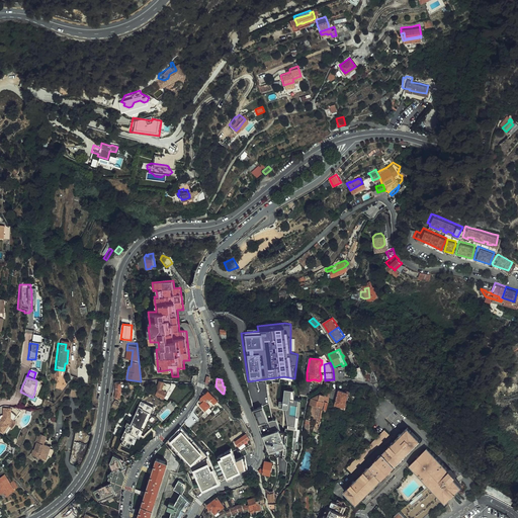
[(171,384),(160,381),(158,389),(155,389),(153,393),(168,397),(171,384)]
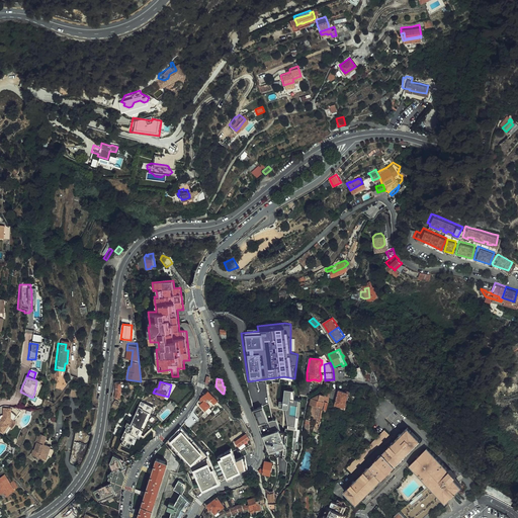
[(330,391),(329,394),(328,398),(336,400),(337,398),(339,391),(330,389),(330,391)]
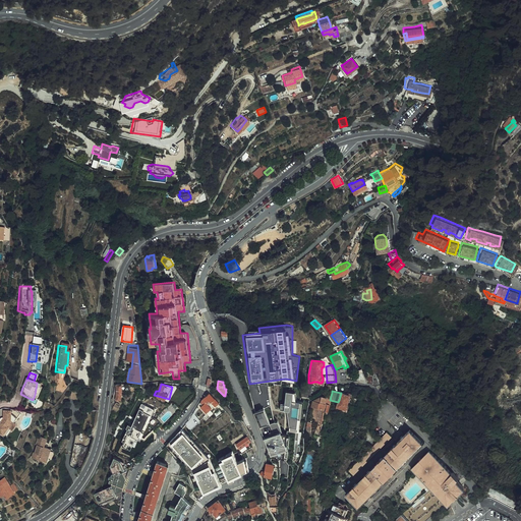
[(296,431),(299,431),(305,403),(298,402),(297,393),(287,392),(286,404),(282,403),(281,410),(288,411),(290,426),(289,430),(296,431)]
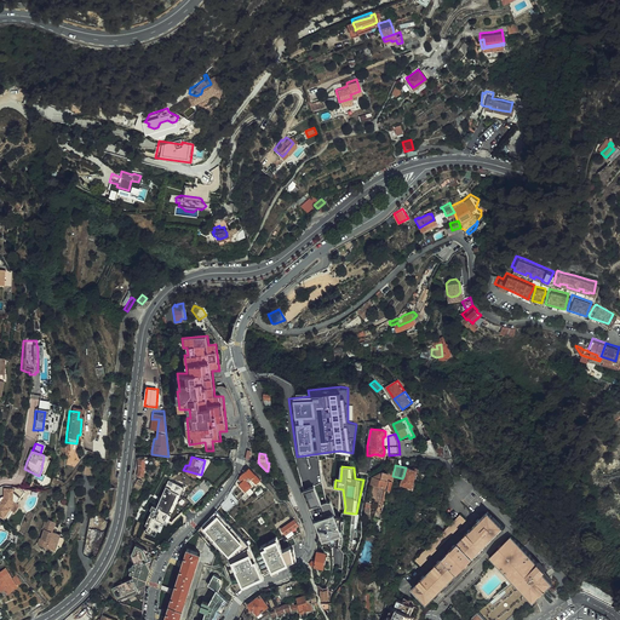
[(413,469),(406,468),(403,476),(414,480),(415,474),(417,474),(419,468),(413,466),(413,469)]
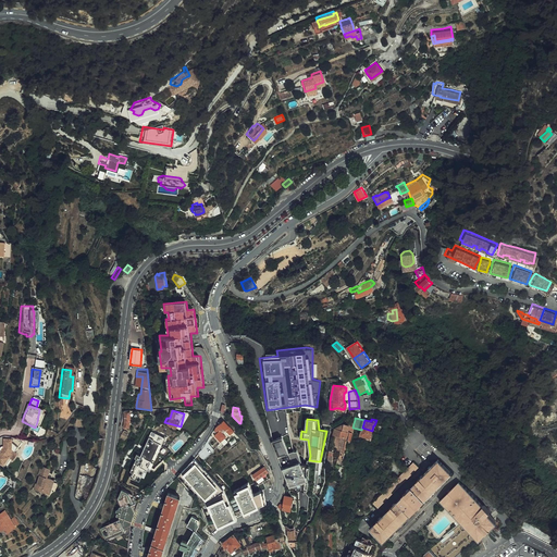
[(215,429),(219,433),(223,429),(224,428),(231,434),(235,431),(224,420),(215,429)]
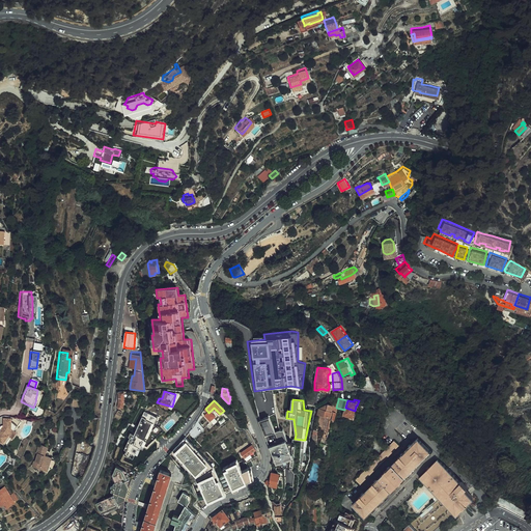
[(80,403),(73,402),(71,412),(79,414),(80,403)]
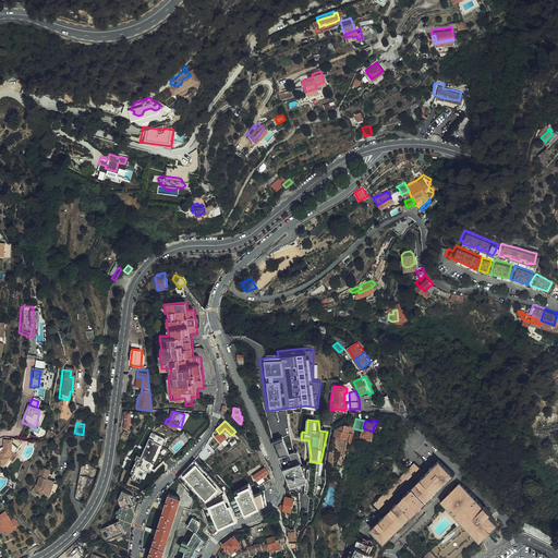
[(346,440),(351,441),(353,428),(354,424),(349,423),(348,426),(344,425),(336,429),(335,435),(346,438),(346,440)]
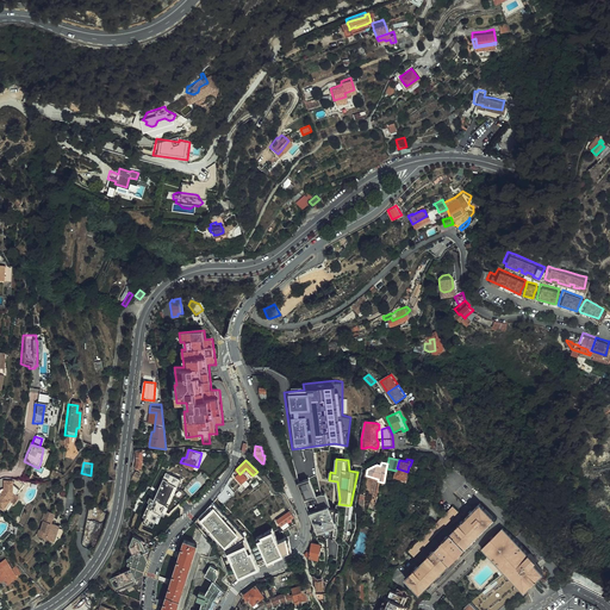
[(408,472),(397,468),(396,471),(394,475),(400,478),(400,480),(406,481),(408,478),(405,477),(408,472)]
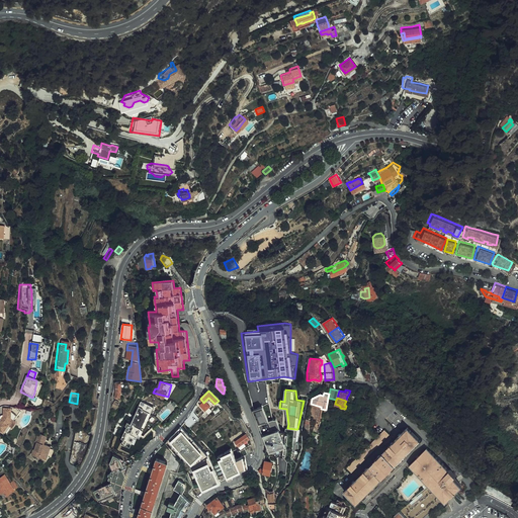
[(203,403),(209,409),(211,407),(213,406),(207,399),(203,403)]
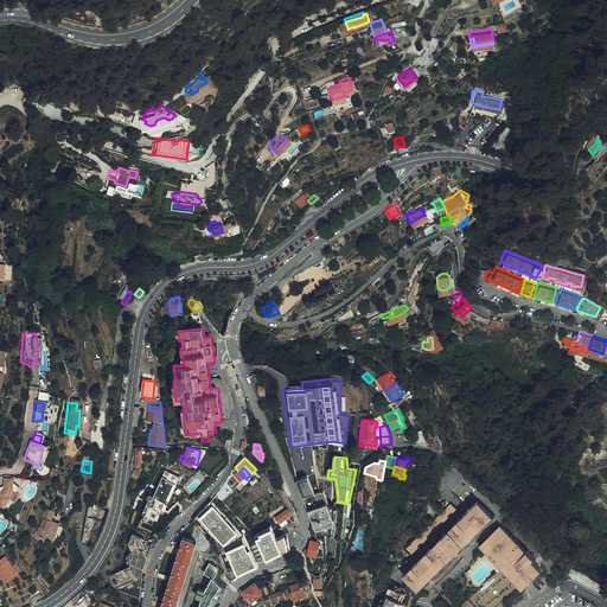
[(139,517),(148,522),(152,516),(158,504),(160,505),(164,500),(165,498),(171,487),(173,489),(180,477),(166,468),(152,493),(148,491),(146,496),(147,497),(140,510),(141,511),(139,517)]
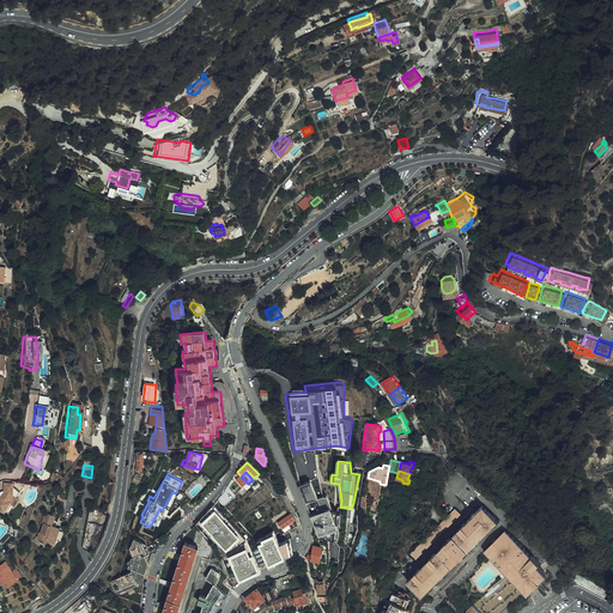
[(298,486),(307,504),(317,499),(309,481),(298,486)]
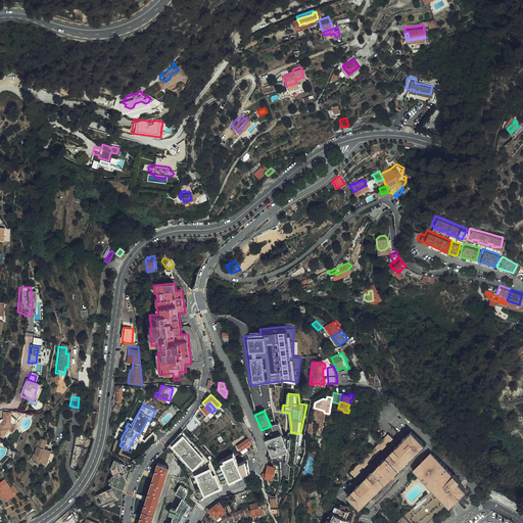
[(7,413),(5,413),(4,419),(4,420),(1,424),(0,425),(0,433),(6,438),(9,435),(8,433),(10,430),(11,431),(16,425),(14,424),(17,420),(12,416),(12,413),(10,413),(9,414),(7,413)]
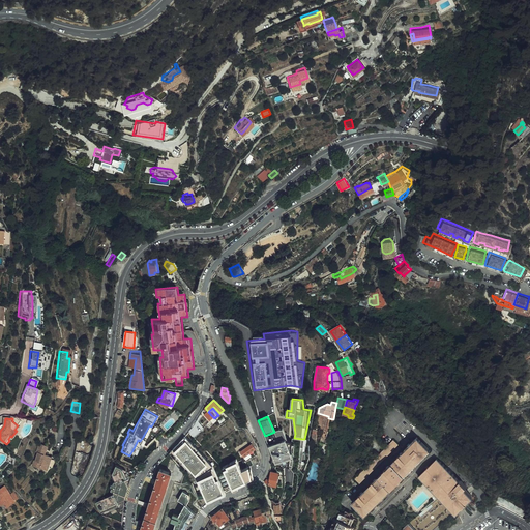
[(323,431),(323,432),(322,435),(322,440),(321,444),(325,445),(328,432),(327,432),(329,419),(323,418),(323,422),(321,422),(320,425),(322,425),(321,431),(323,431)]
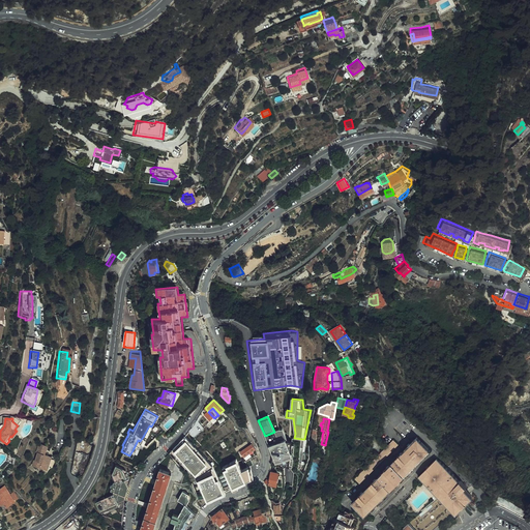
[(274,432),(265,436),(273,455),(272,465),(290,466),(295,472),(302,466),(303,446),(301,446),(301,439),(294,438),(292,438),(292,441),(287,441),(285,435),(283,436),(280,430),(274,432)]
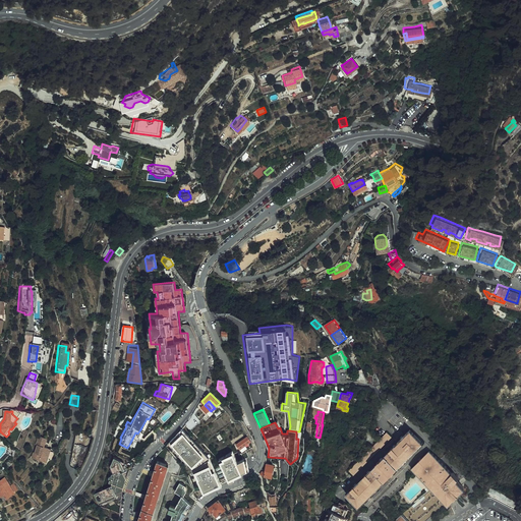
[(231,452),(213,461),(210,454),(207,450),(185,427),(171,442),(193,476),(199,497),(217,486),(245,474),(243,461),(236,463),(231,452)]
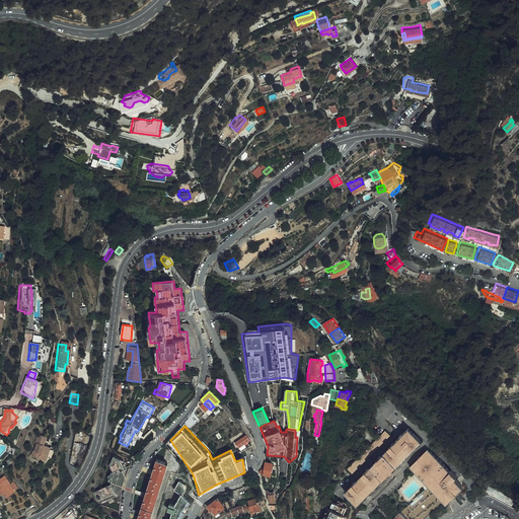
[(135,431),(130,441),(132,442),(136,435),(138,437),(142,430),(140,428),(137,432),(135,431)]
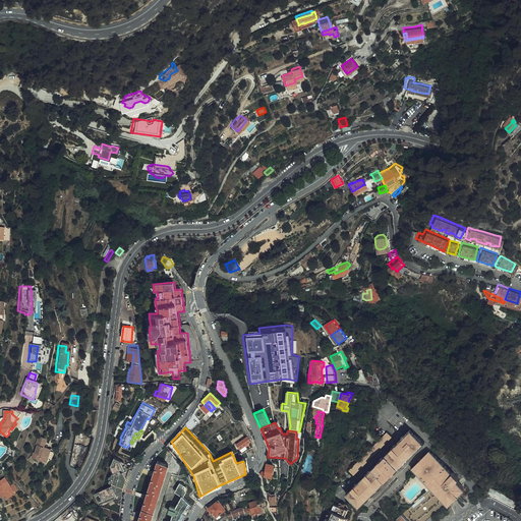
[(352,490),(348,495),(359,507),(422,443),(410,430),(398,443),(398,444),(394,448),(393,447),(390,451),(391,451),(381,461),(381,460),(377,464),(378,464),(368,474),(367,473),(363,477),(364,477),(355,487),(355,486),(351,489),(352,490)]
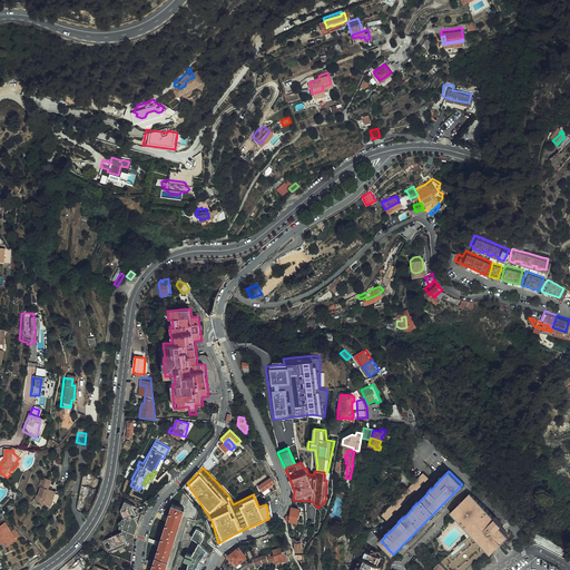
[(429,479),(423,473),(382,516),(387,521),(429,479)]
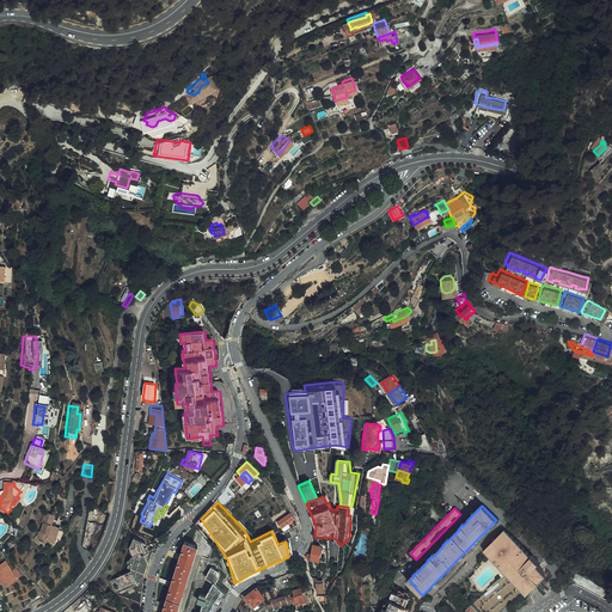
[(53,515),(43,513),(40,522),(42,524),(38,532),(37,532),(35,538),(53,544),(57,527),(50,526),(53,515)]
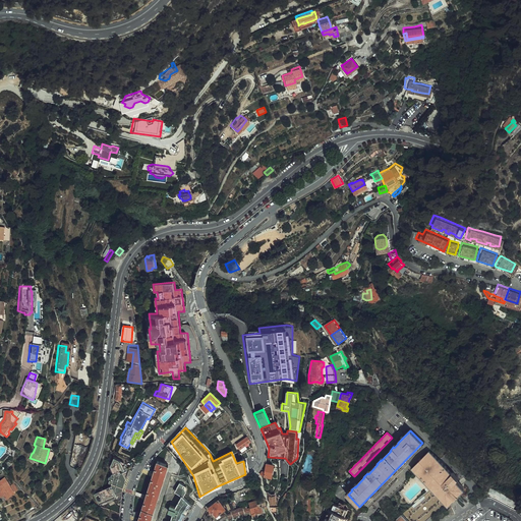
[(240,450),(251,441),(247,437),(236,445),(240,450)]
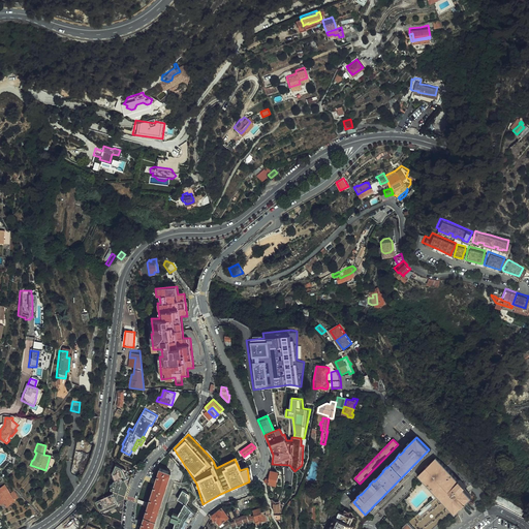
[(408,523),(401,528),(433,528),(454,511),(470,495),(464,489),(466,487),(460,480),(459,481),(436,458),(418,476),(439,497),(408,523)]
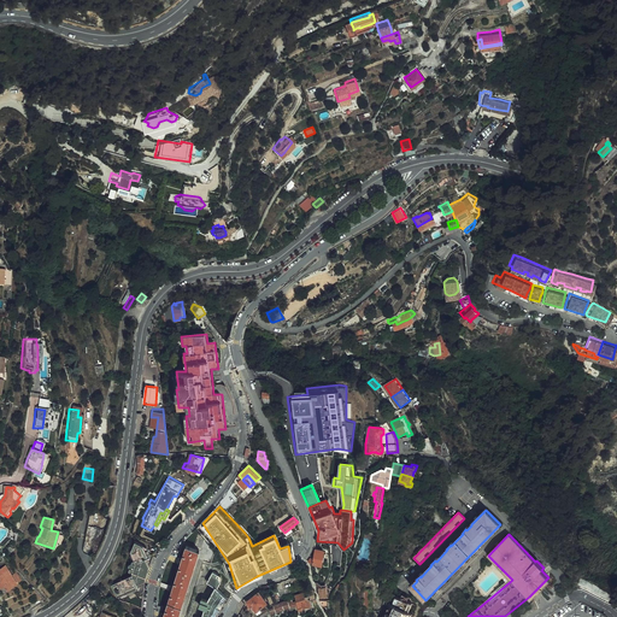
[(156,551),(135,542),(131,553),(135,560),(133,563),(131,565),(130,565),(129,566),(129,568),(130,569),(129,573),(131,576),(111,587),(119,600),(141,609),(144,587),(146,577),(145,576),(147,569),(148,570),(152,560),(156,551)]
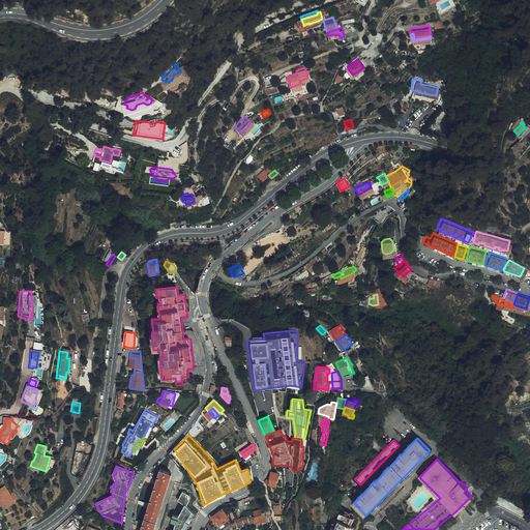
[(343,484),(348,488),(358,469),(352,466),(343,484)]
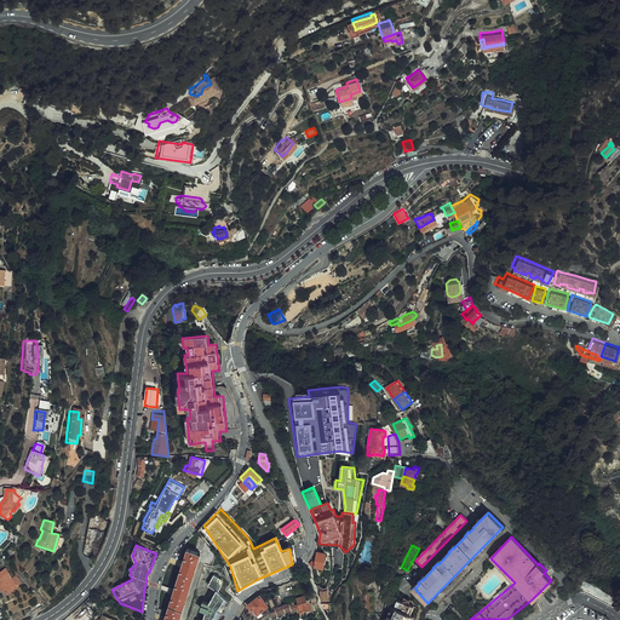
[(165,619),(178,619),(200,555),(188,551),(165,619)]
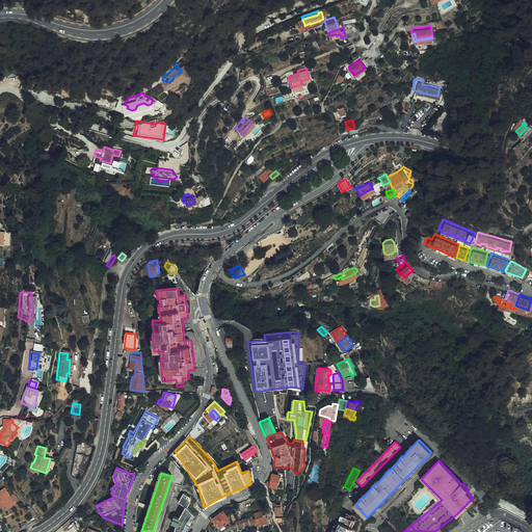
[(0,511),(2,511),(4,514),(14,507),(9,501),(4,491),(0,494),(0,511)]
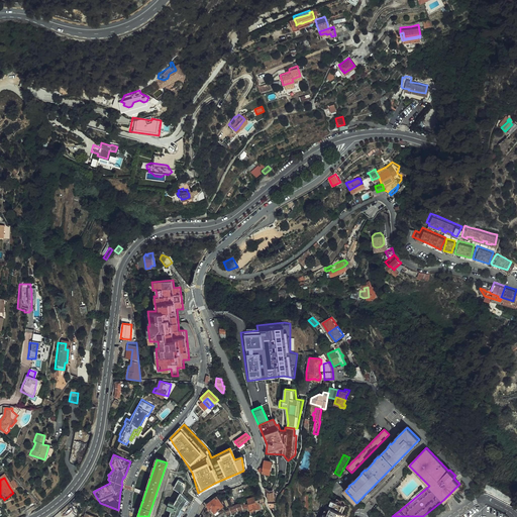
[(187,486),(187,483),(180,479),(175,488),(181,492),(175,503),(170,502),(168,508),(173,509),(170,516),(183,516),(193,501),(184,492),(187,486)]
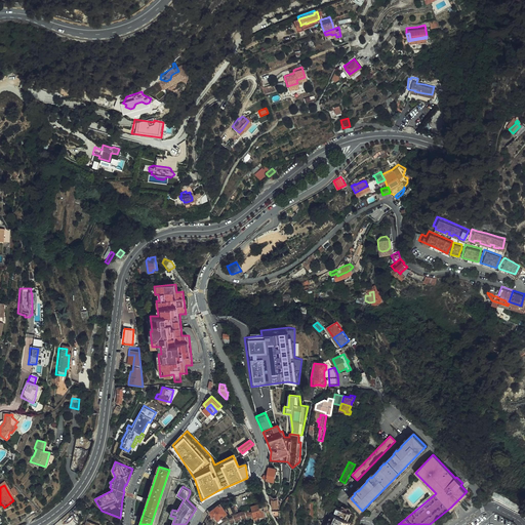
[(13,491),(9,494),(13,500),(18,497),(13,491)]
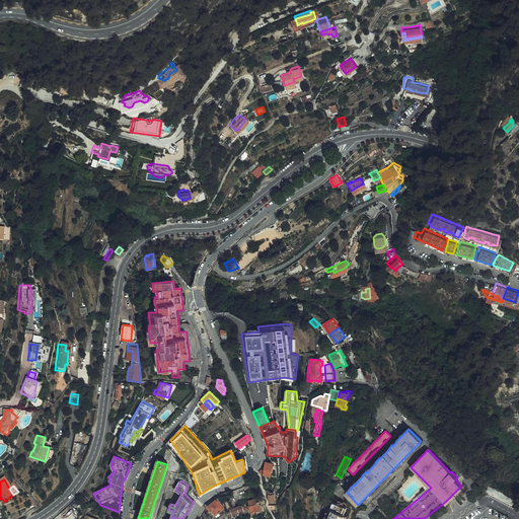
[(271,492),(267,490),(266,491),(269,494),(270,502),(275,502),(274,492),(271,492)]
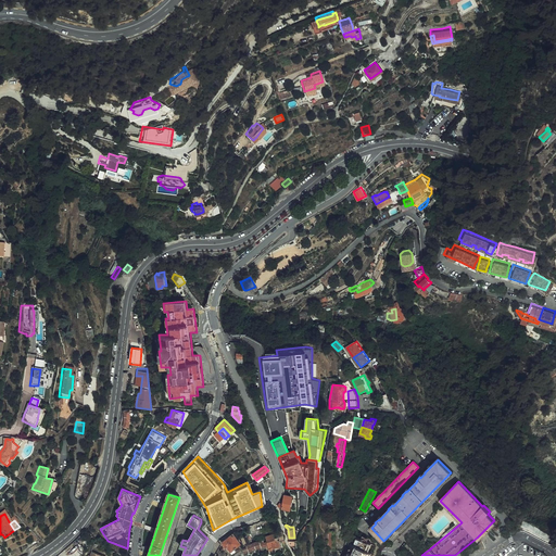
[(223,545),(225,547),(230,553),(241,542),(231,530),(224,535),(220,539),(225,543),(223,545)]
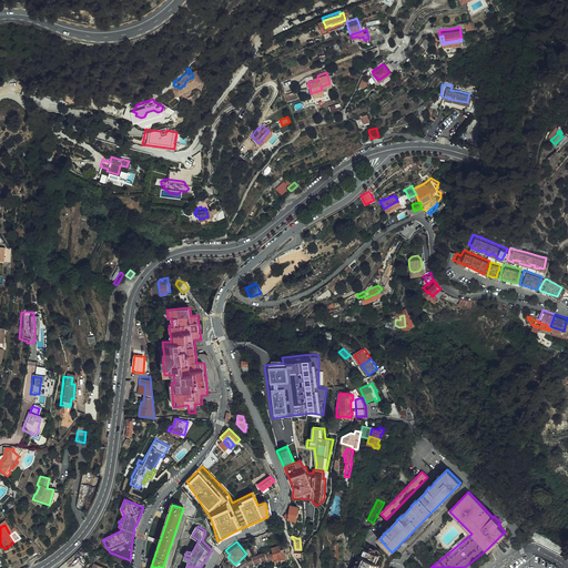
[(290,548),(288,543),(279,546),(271,547),(272,550),(273,554),(270,554),(269,551),(265,553),(259,555),(256,556),(247,560),(245,561),(246,561),(247,561),(250,565),(262,560),(267,558),(269,563),(274,560),(275,561),(286,558),(290,557),(288,553),(285,554),(285,553),(291,550),(290,548)]
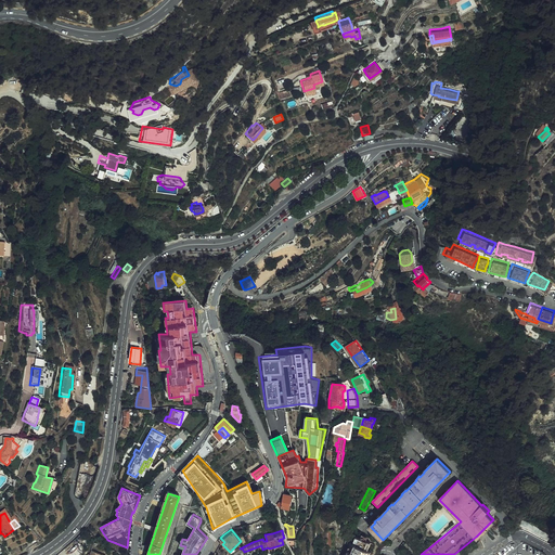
[(381,554),(382,546),(373,544),(365,541),(356,538),(351,549),(350,547),(348,552),(349,552),(348,554),(381,554)]
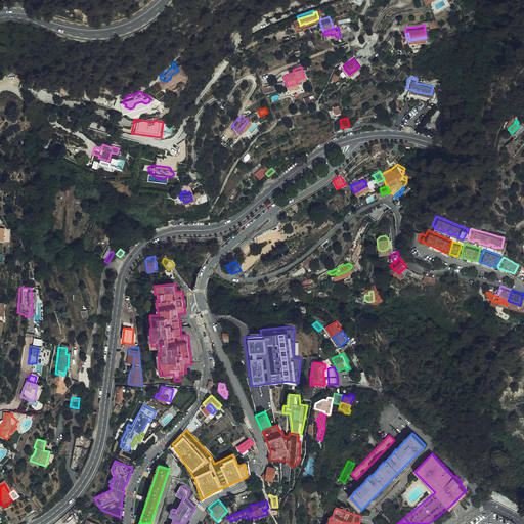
[(268,509),(266,510),(267,514),(264,515),(254,518),(254,520),(267,516),(271,515),(270,512),(268,509)]
